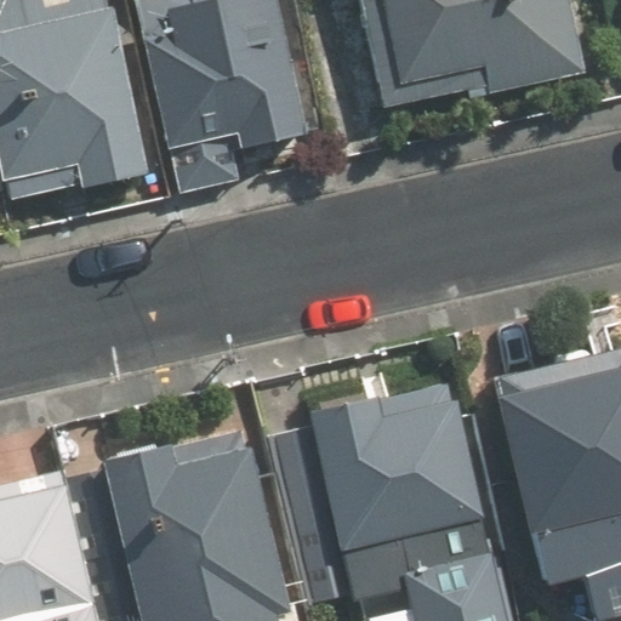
[(0,0),(0,204),(0,205),(164,167),(124,0),(0,0)]
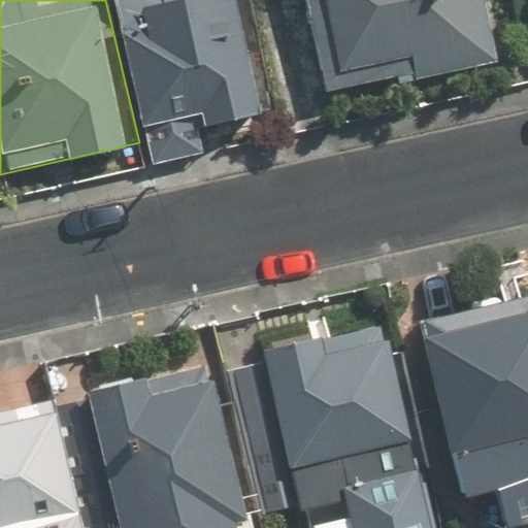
[(105,0),(139,142),(144,167),(211,152),(206,127),(261,114),(234,0),(105,0)]
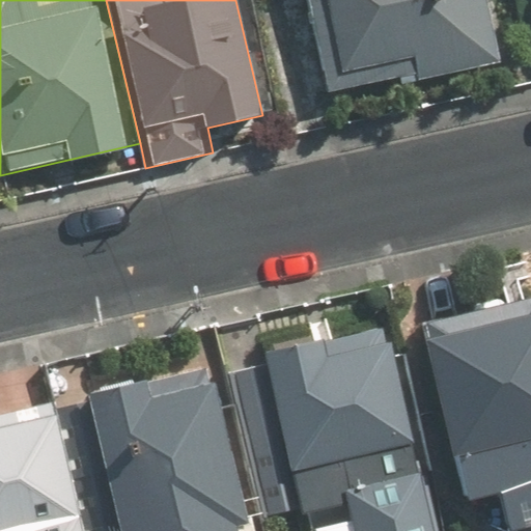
[(498,59),(482,0),(302,0),(328,103),(498,59)]
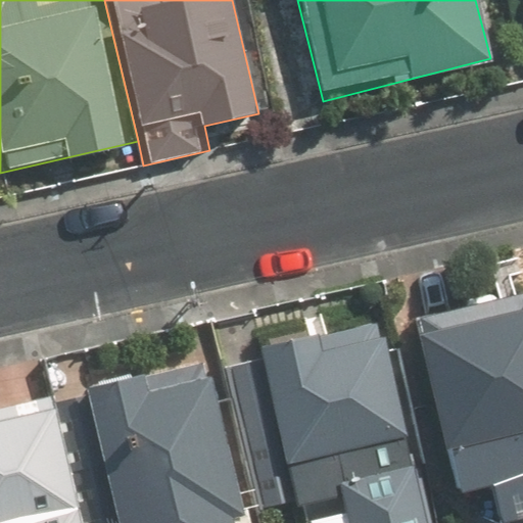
[(522,522),(522,300),(420,322),(455,491),(493,483),(501,522),(522,522)]
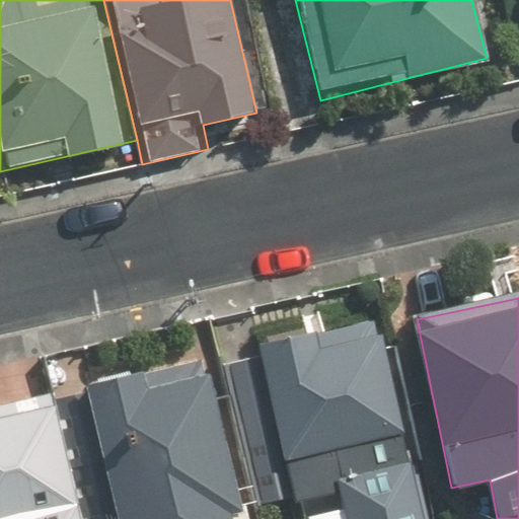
[(424,518),(384,328),(229,361),(257,495),(296,487),(302,518),(424,518)]
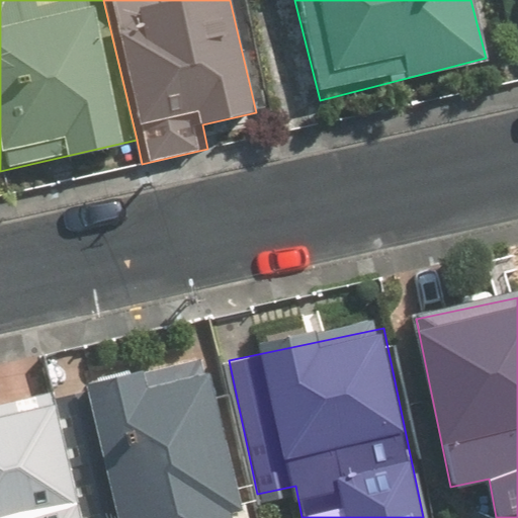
[(0,369),(0,517),(86,517),(53,358),(0,369)]
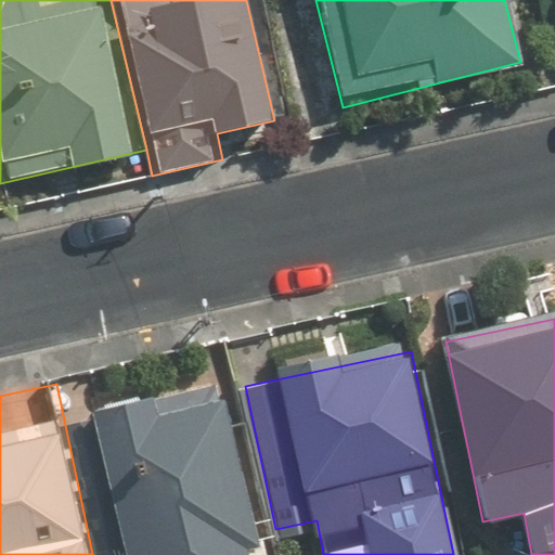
[(121,554),(260,554),(227,389),(93,417),(121,554)]
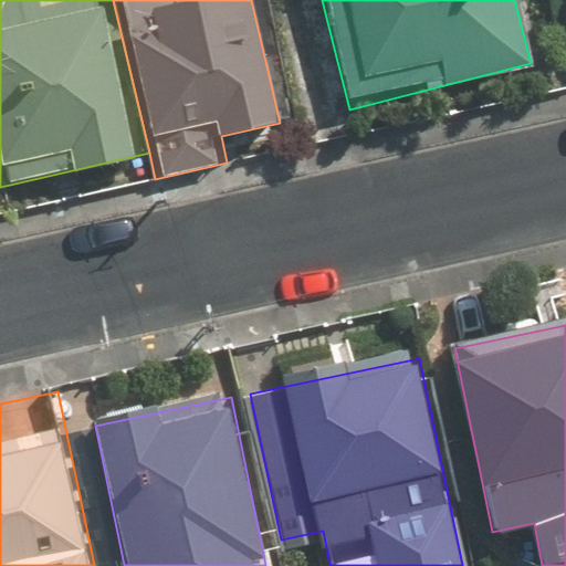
All buildings are outlined.
